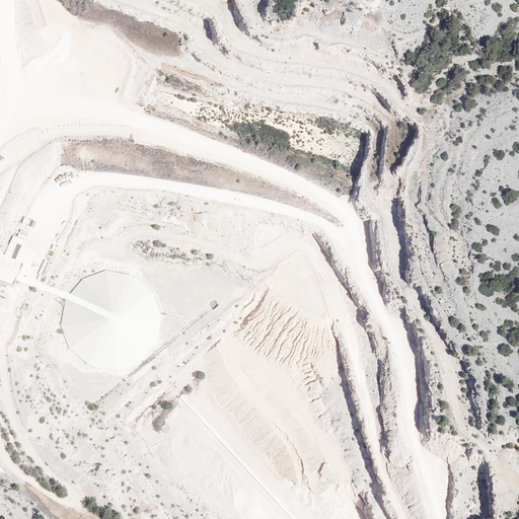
[(31,202),(27,209),(40,215),(44,209),(31,202)]
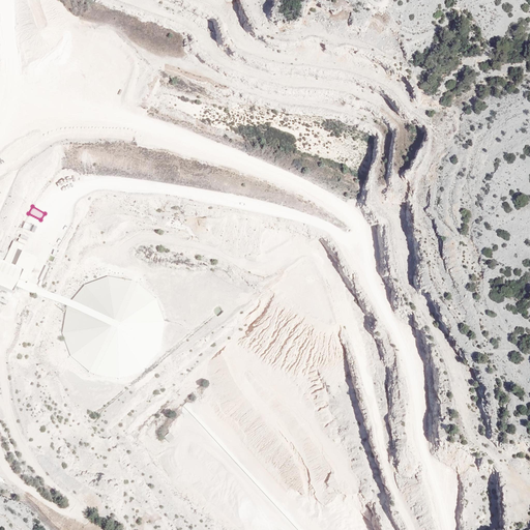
[(29,223),(26,230),(31,232),(34,225),(29,223)]
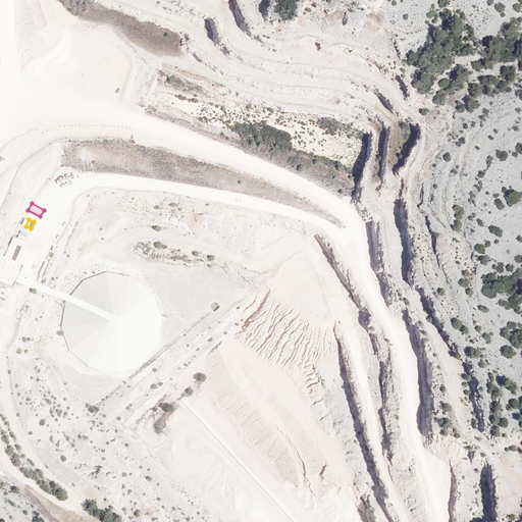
[(25,240),(28,232),(19,230),(17,238),(25,240)]
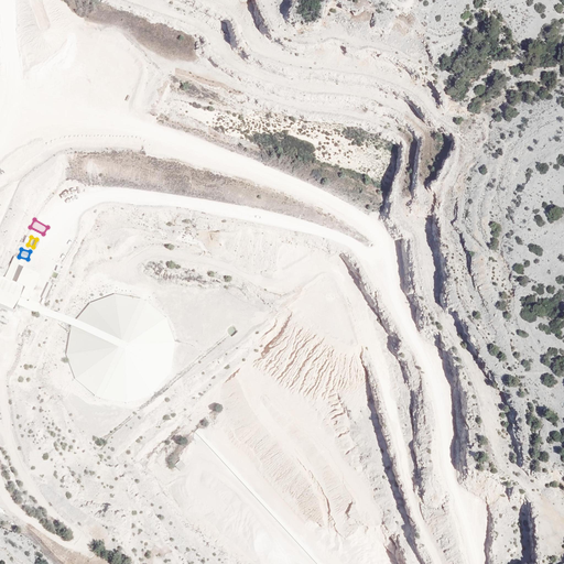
[(8,272),(0,269),(0,306),(14,311),(19,295),(29,299),(38,270),(24,267),(25,260),(12,256),(8,272)]
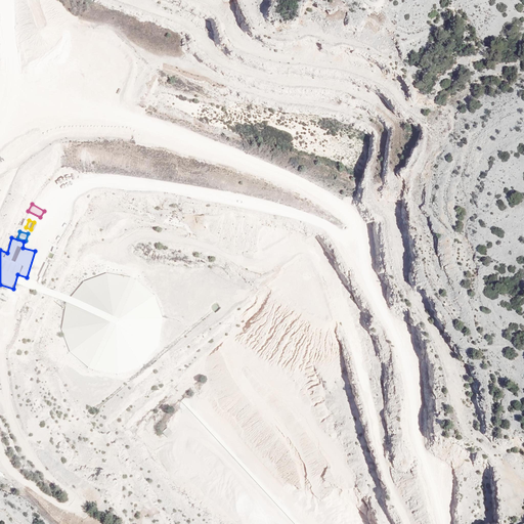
[(100,309),(111,309),(108,276),(86,277),(86,296),(91,296),(92,301),(100,300),(100,309)]
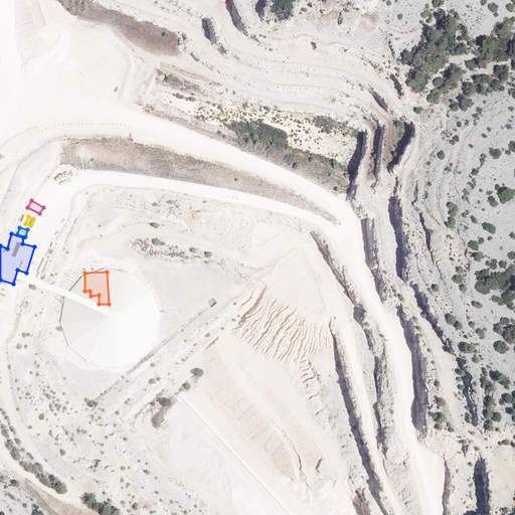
[(83,322),(91,336),(81,334),(75,334),(73,337),(68,337),(66,340),(68,345),(76,352),(84,351),(87,357),(94,363),(109,362),(111,353),(111,351),(110,350),(109,320),(114,317),(117,304),(117,303),(109,301),(109,315),(106,308),(91,309),(90,313),(89,315),(86,314),(84,316),(81,313),(79,321),(83,322)]
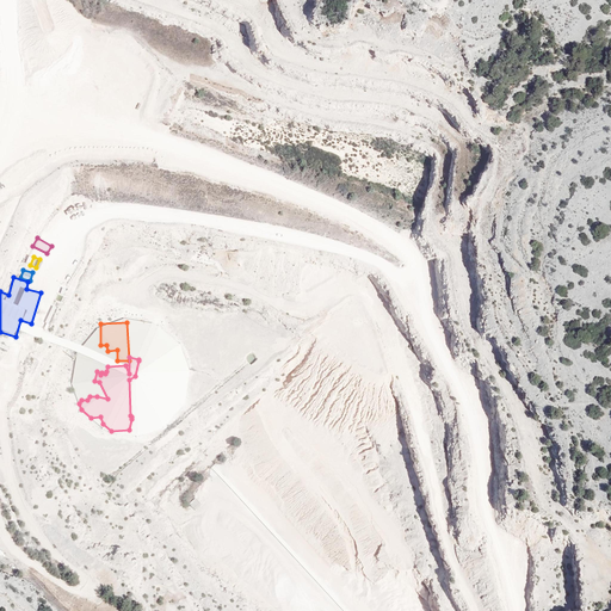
[(195,498),(189,504),(195,510),(201,504),(195,498)]
